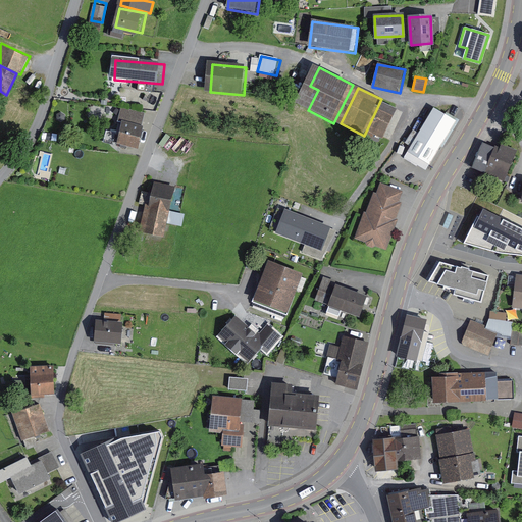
[(403,114),(385,105),(375,126),(393,136),(403,114)]
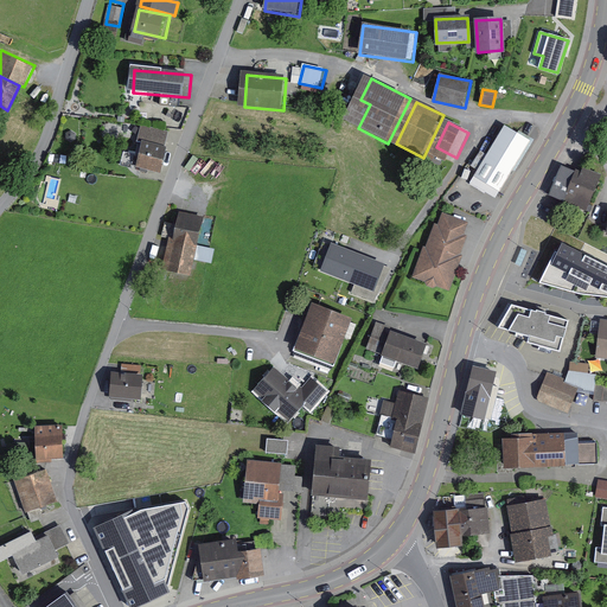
[(531,140),(505,125),(474,176),(496,187),(499,190),(502,191),(531,140)]
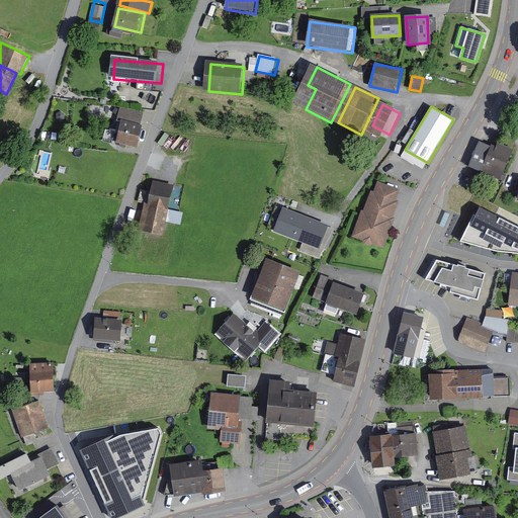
[(142,113),(119,108),(115,119),(120,121),(114,142),(133,146),(142,113)]
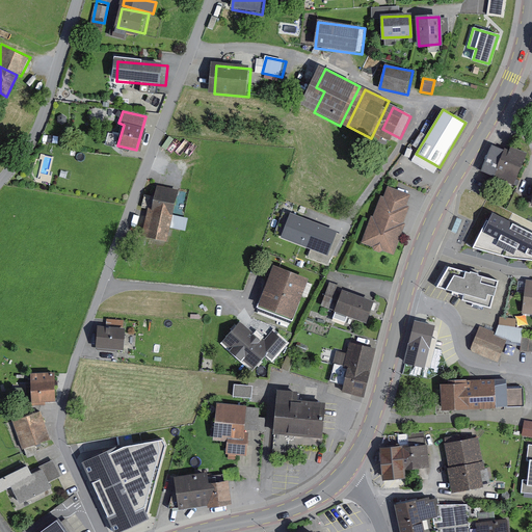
[(526,152),(495,139),(484,166),(515,179),(526,152)]
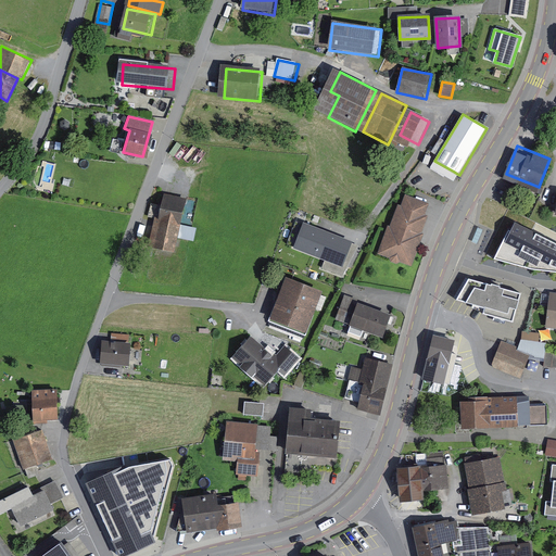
[(188,199),(166,194),(155,245),(177,250),(188,199)]
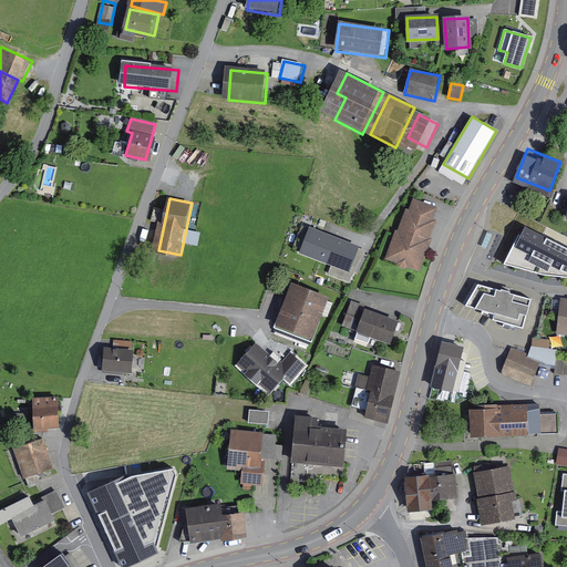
[(442,210),(410,199),(387,259),(421,270),(442,210)]
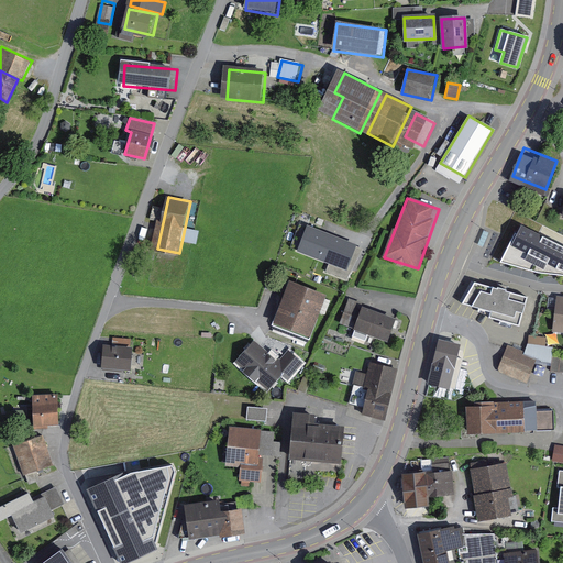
[(357,243),(307,224),(296,251),(346,271),(357,243)]
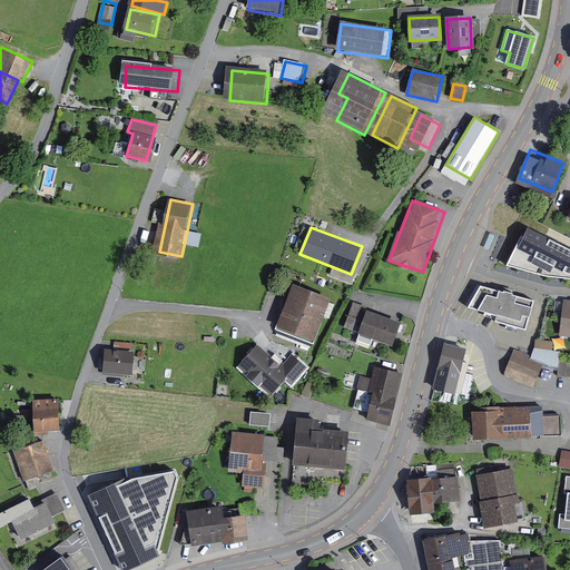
[(569,251),(527,228),(517,248),(569,275),(569,251)]
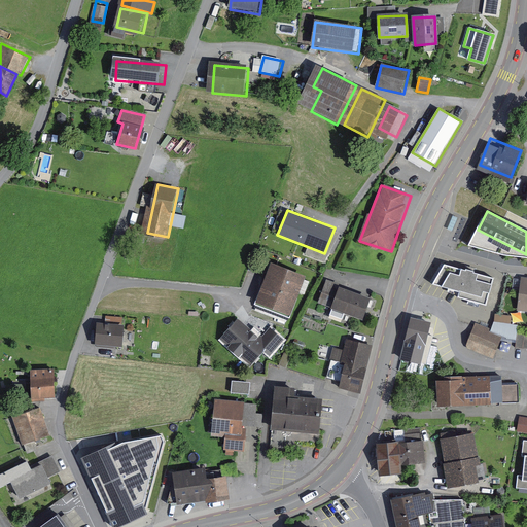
[(457,218),(453,216),(448,230),(452,232),(457,218)]
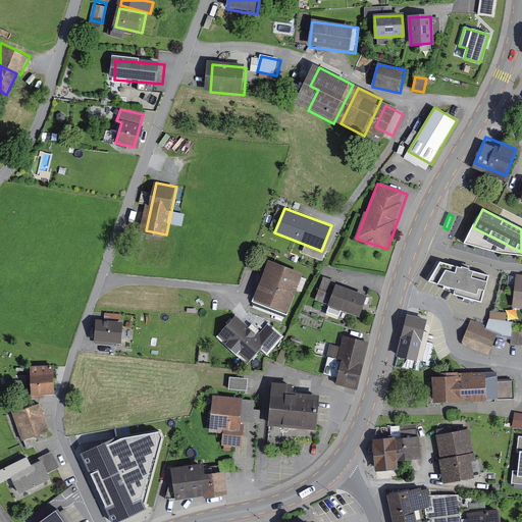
[(307,271),(274,260),(259,304),(292,315),(307,271)]
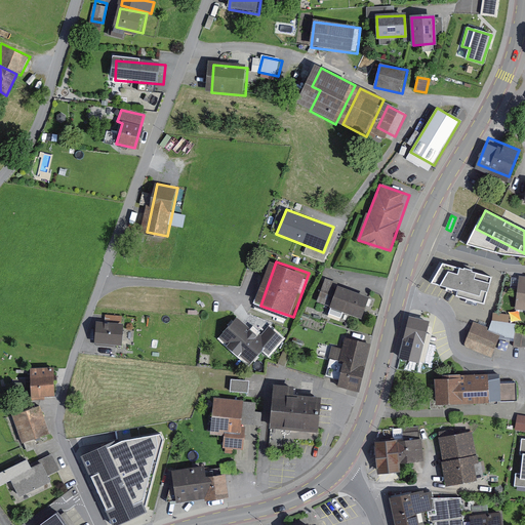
[(431,282),(458,289),(456,295),(485,304),(492,276),(443,263),(431,282)]
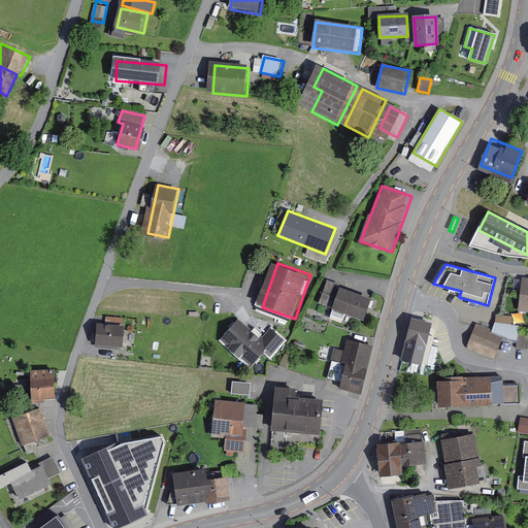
[(377,298),(328,279),(319,304),(368,323),(377,298)]
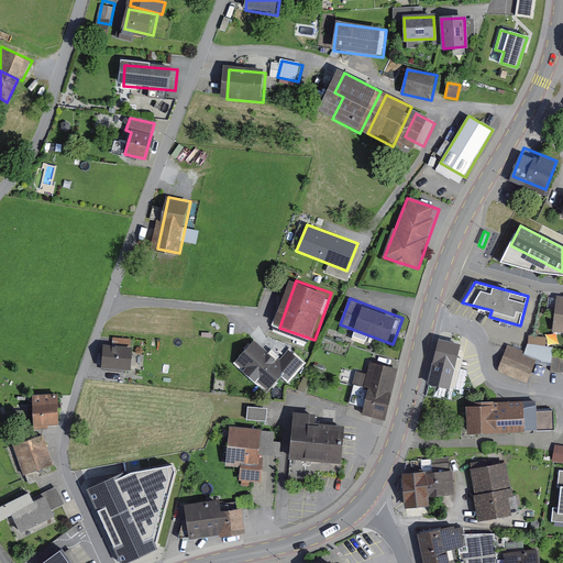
[(466,333),(443,328),(428,387),(451,393),(466,333)]
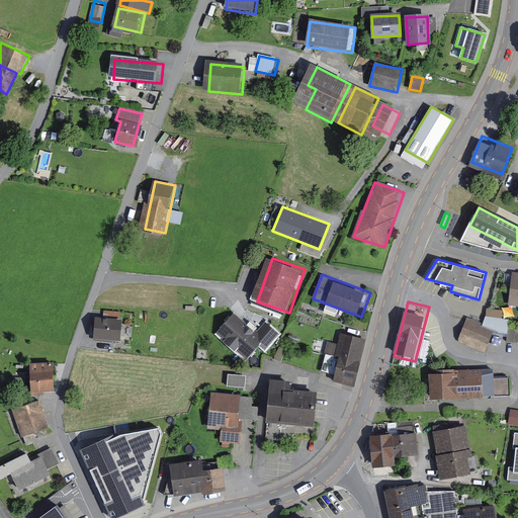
[(239,310),(219,332),(249,359),(263,342),(267,346),(282,330),(266,316),(256,326),(239,310)]
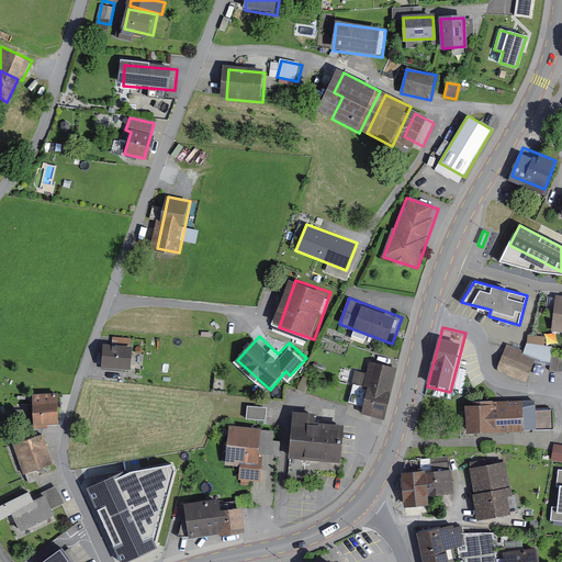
[(137,345),(107,343),(105,370),(136,371),(137,345)]
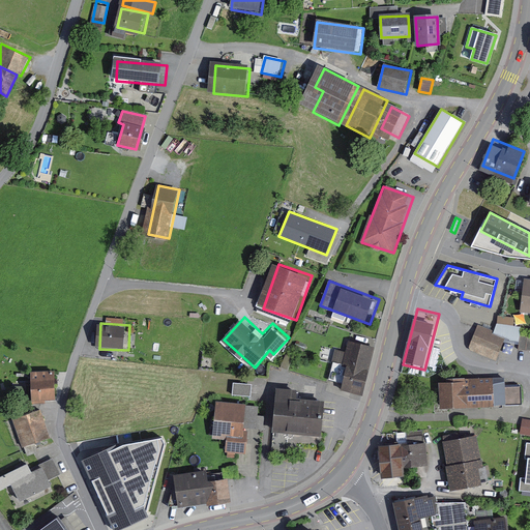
[(505,337),(486,330),(478,349),(498,357),(505,337)]
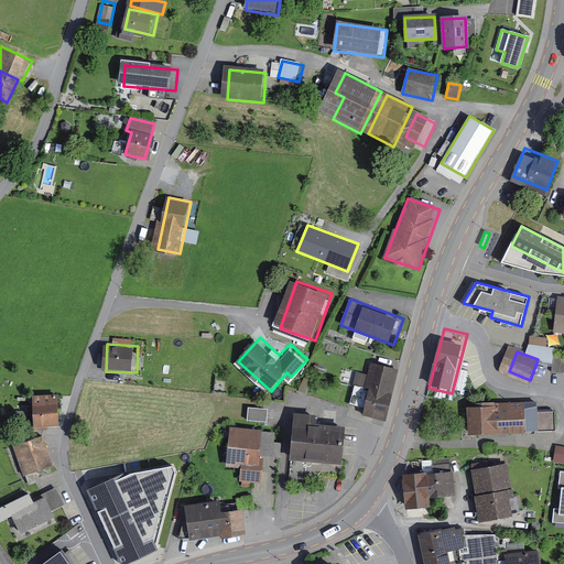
[(396,371),(372,365),(371,372),(358,369),(349,404),(365,408),(362,414),(383,420),(396,371)]
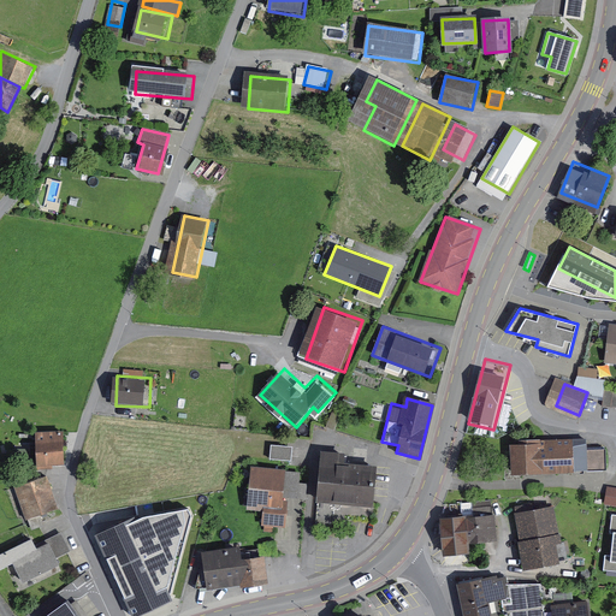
[(67,432),(39,433),(41,468),(70,467),(67,432)]
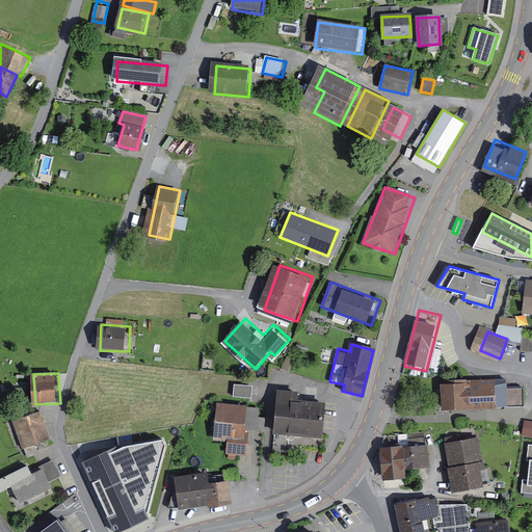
[(494,377),(443,381),(445,413),(496,408),(494,377)]
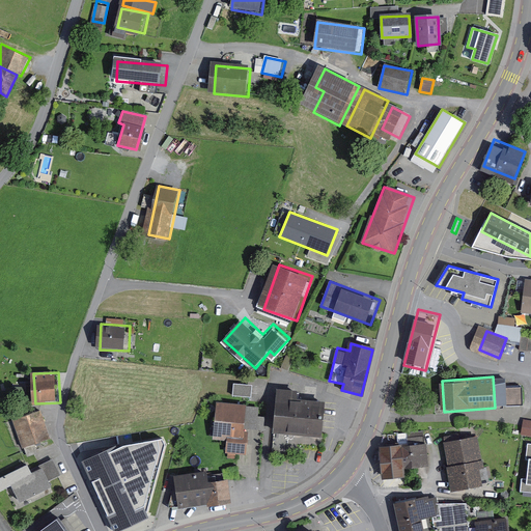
[(255,384),(230,383),(230,392),(255,394),(255,384)]
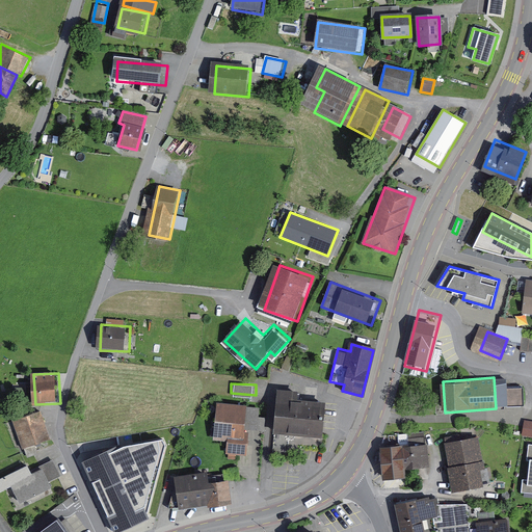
[(277,387),(274,431),(322,435),(324,406),(300,404),(301,389),(277,387)]
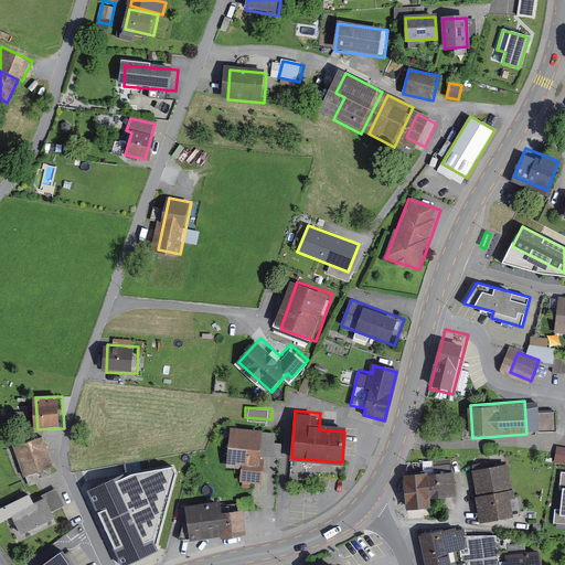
[(269,432),(231,427),(226,461),(265,466),(269,432)]
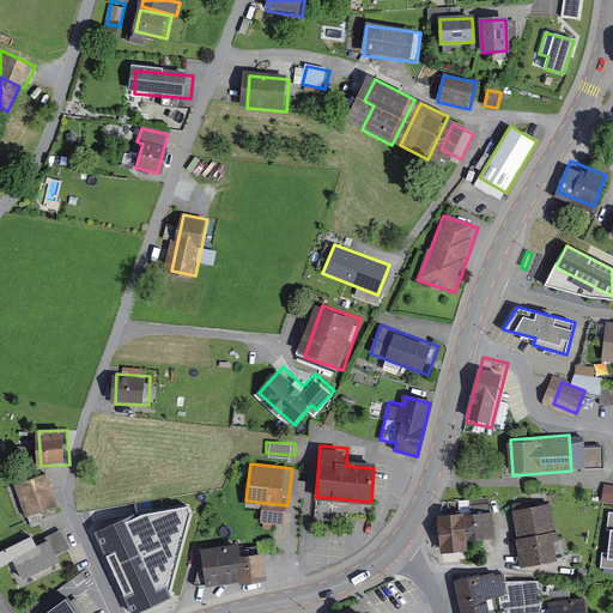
[(50,473),(12,487),(23,520),(62,505),(50,473)]
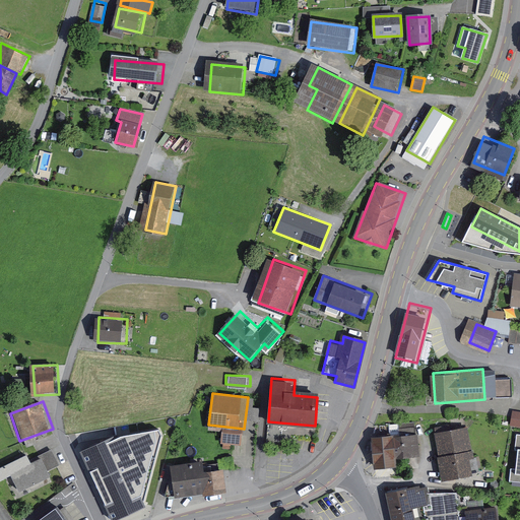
[(114,436),(81,450),(112,519),(115,519),(146,507),(165,435),(160,428),(121,435),(115,439),(114,436)]
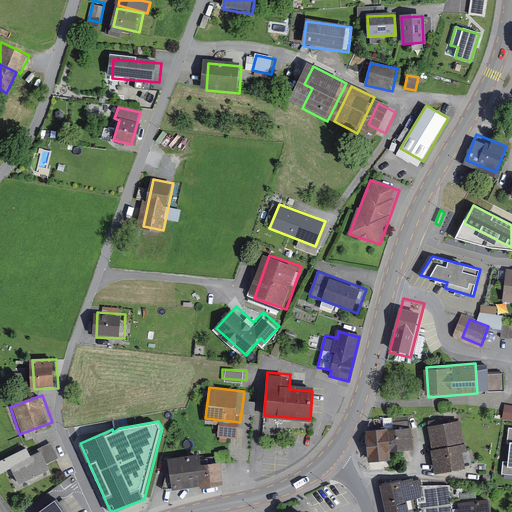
[(459,423),(427,429),(436,473),(463,467),(459,450),(464,450),(459,423)]
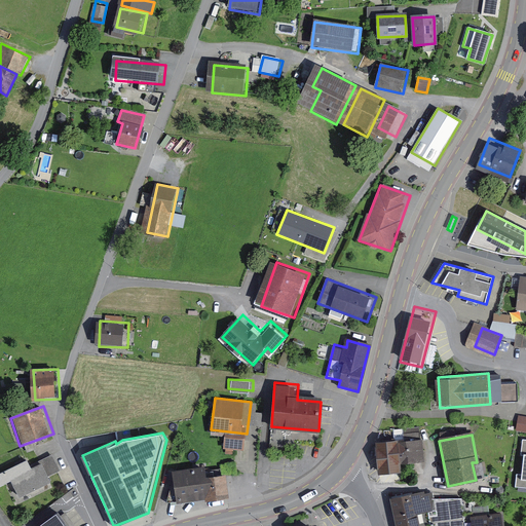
[(249,439),(226,438),(225,454),(248,455),(249,439)]
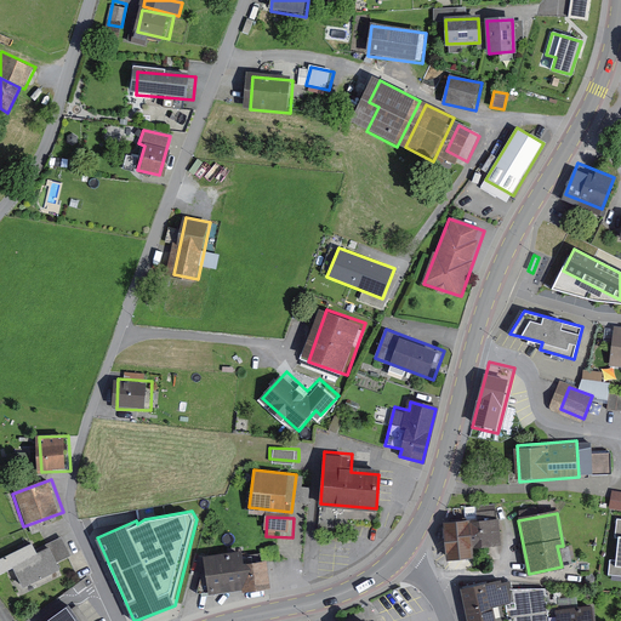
[(499,518),(448,522),(449,553),(501,550),(499,518)]
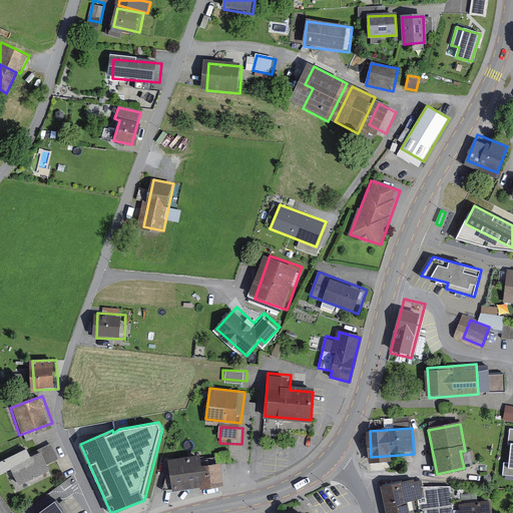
[(39,452),(46,465),(59,458),(51,443),(29,454),(30,456),(39,452)]
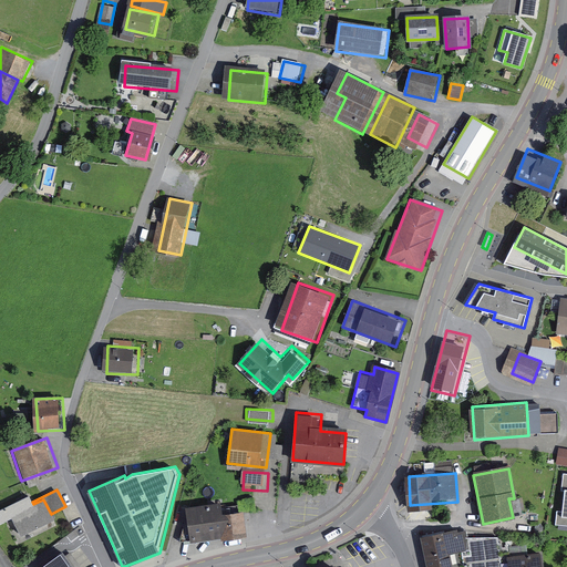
[(33,504),(9,516),(19,537),(54,519),(51,514),(43,500),(33,504)]
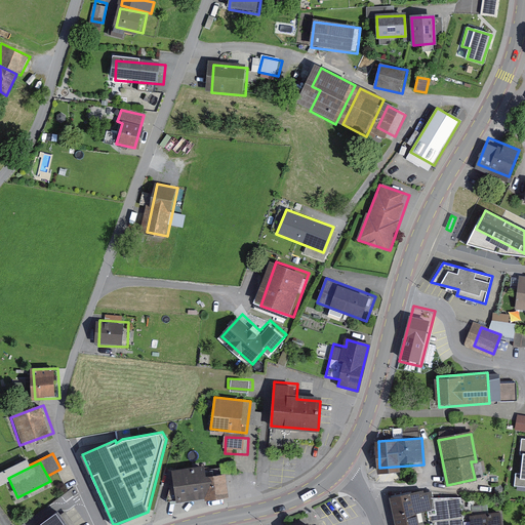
[(209,466),(176,471),(182,500),(209,495),(210,501),(234,497),(231,478),(212,481),(209,466)]
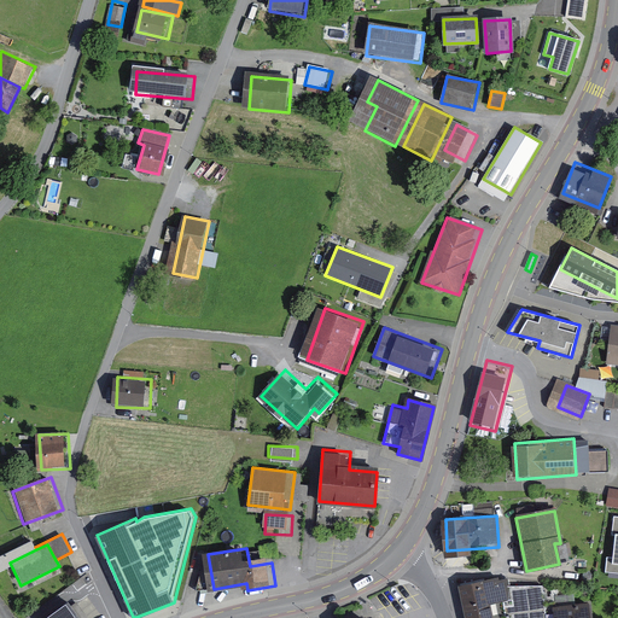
[(617,563),(613,564),(614,557),(610,557),(607,572),(617,572),(617,563)]
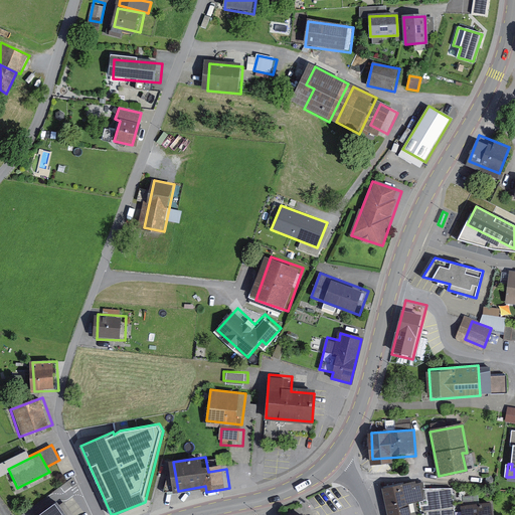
[(414,483),(382,490),(384,498),(386,514),(454,514),(451,489),(423,490),(422,484),(415,486),(414,483)]
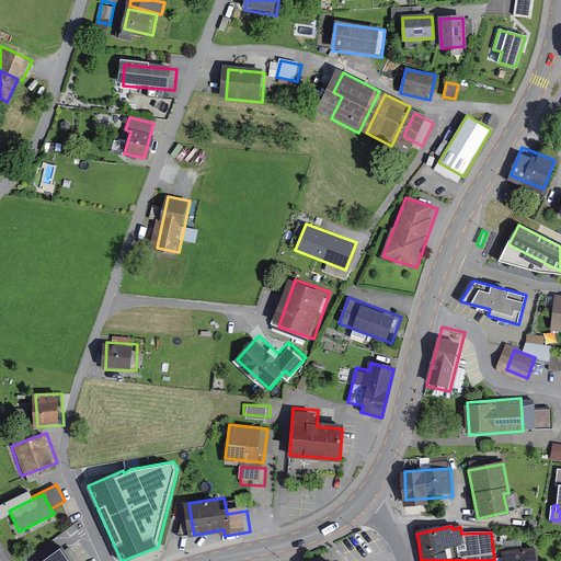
[(65,560),(56,549),(39,560),(65,560)]
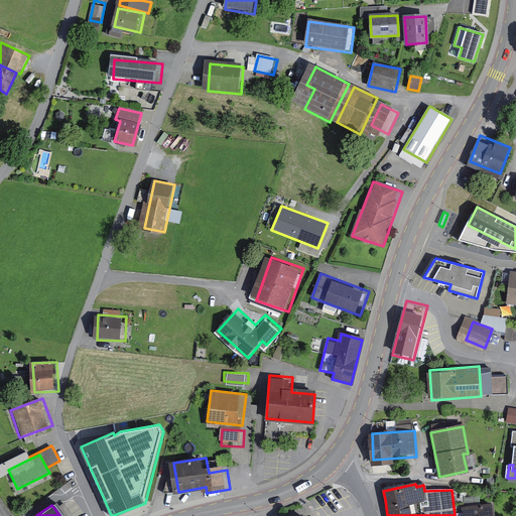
[(491,515),(490,505),(463,508),(463,515),(491,515)]
